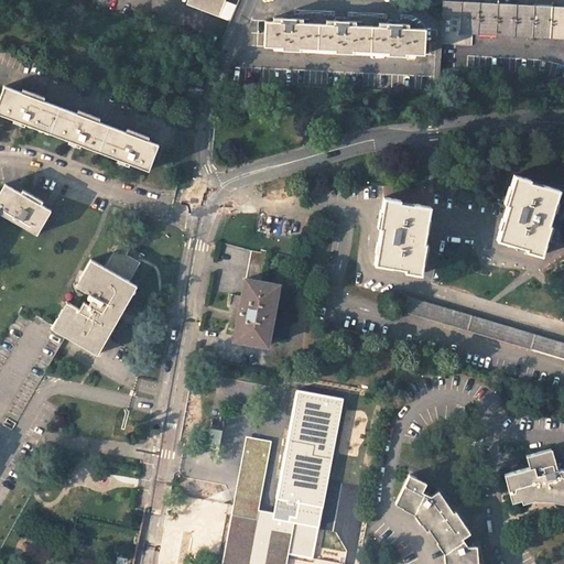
[(220,0),(183,0),(180,10),(213,22),(217,10),(220,0)]
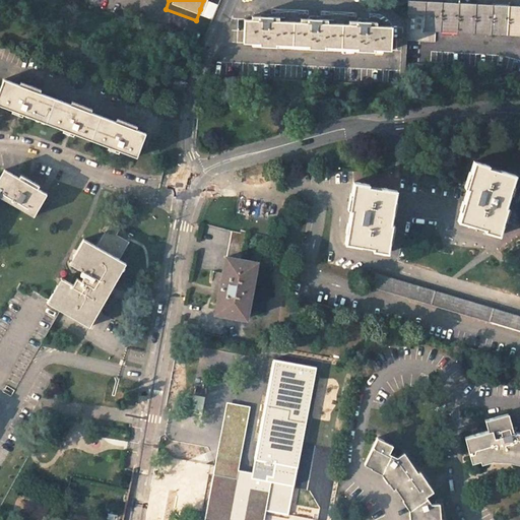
[(410,1),(408,42),(414,42),(433,43),(437,43),(437,31),(450,33),(467,34),(486,35),(509,36),(519,36),(519,6),(508,6),(485,5),(464,4),(443,3),(416,1),(410,1)]
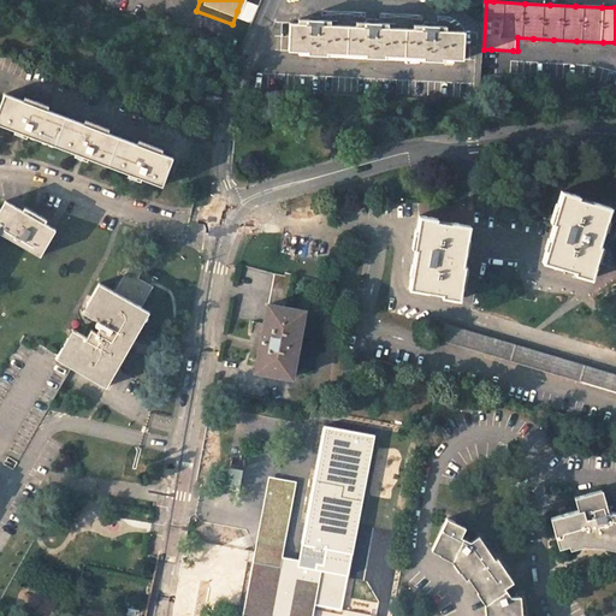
[(249,16),(237,11),(232,24),(244,28),(249,16)]
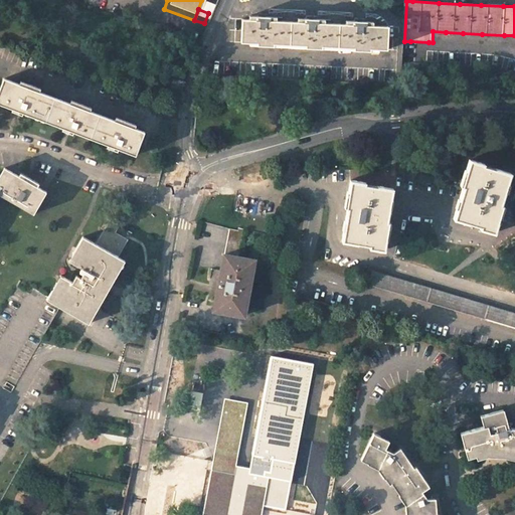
[(307,45),(307,47),(324,48),(324,46),(355,47),(355,50),(373,51),(373,48),(388,49),(389,26),(375,26),(375,22),(360,21),(348,21),(348,24),(326,23),(326,19),(312,18),(299,18),(299,22),(279,20),(279,17),(265,16),(250,15),(250,19),(243,18),(242,41),(260,42),(259,45),(276,46),(276,43),(307,45)]
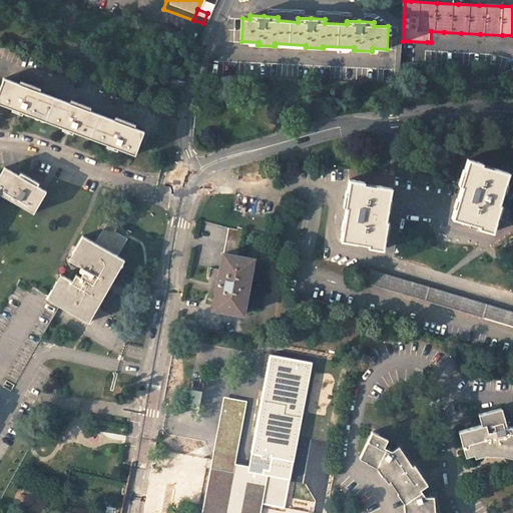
[(185,82),(173,77),(169,87),(181,92),(185,82)]
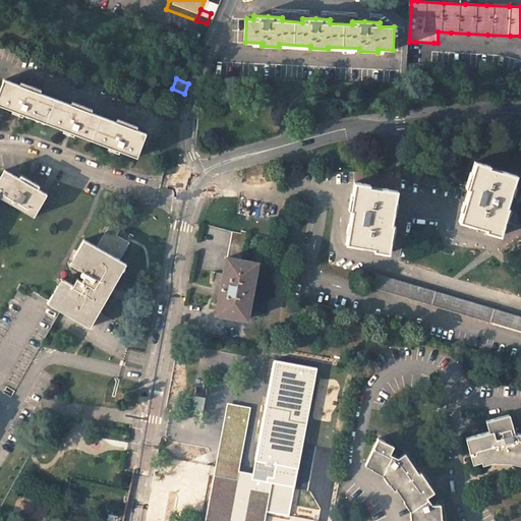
[(153,136),(11,81),(2,107),(143,162),(153,136)]
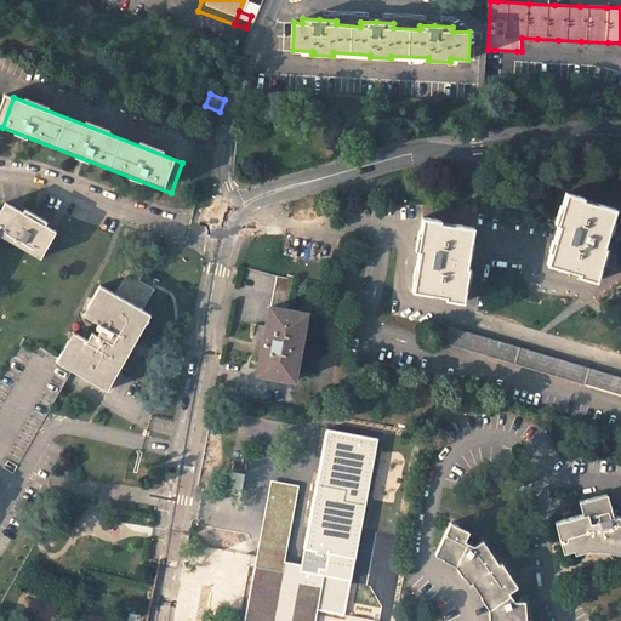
[(586,195),(569,191),(559,223),(562,223),(551,261),(584,271),(582,273),(598,278),(608,246),(605,245),(607,239),(616,241),(620,222),(613,220),(615,208),(585,199),(586,195)]
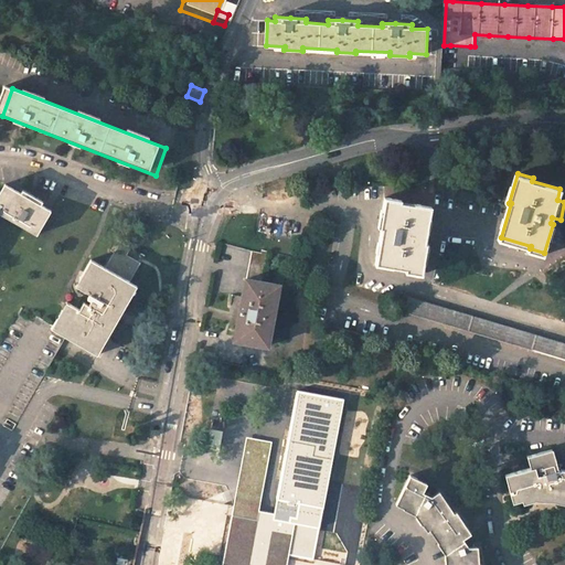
[(0,219),(40,242),(55,216),(44,210),(10,190),(0,205),(0,219)]
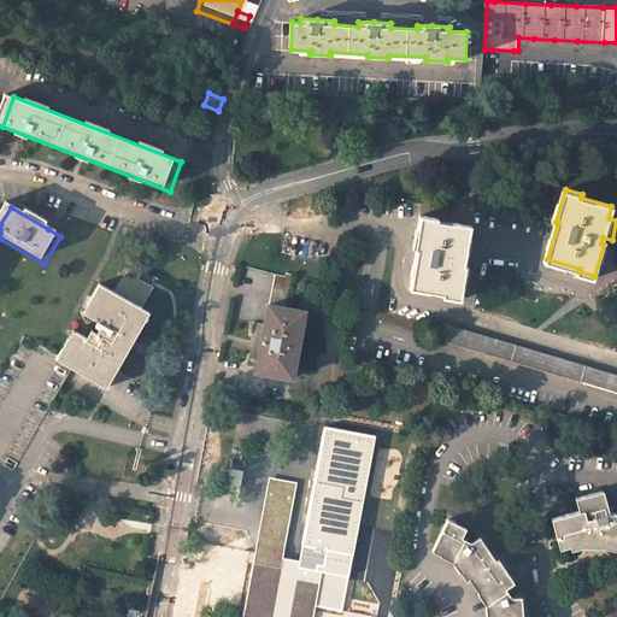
[(445,291),(445,294),(463,297),(468,265),(465,264),(471,225),(439,219),(439,217),(422,215),(417,247),(418,247),(412,286),(445,291)]
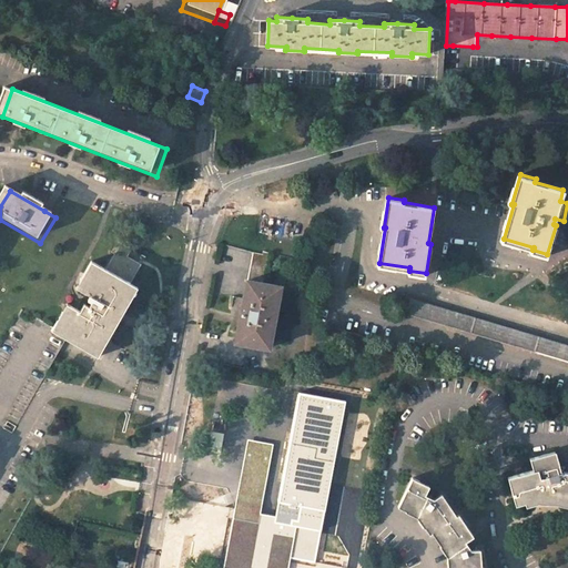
[(141,295),(134,292),(145,273),(132,265),(137,257),(122,250),(115,261),(119,262),(110,277),(97,270),(80,296),(94,304),(92,307),(95,310),(92,316),(88,314),(83,321),(70,313),(54,338),(64,344),(99,364),(141,295)]
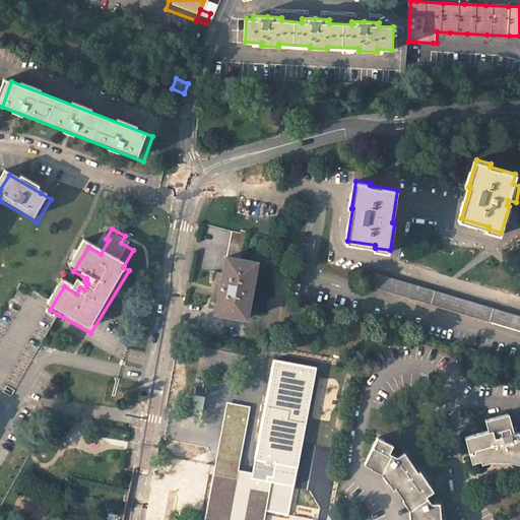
[(255,279),(258,263),(244,261),(250,232),(241,230),(240,233),(234,232),(217,314),(247,319),(250,303),(252,303),(257,280),(255,279)]
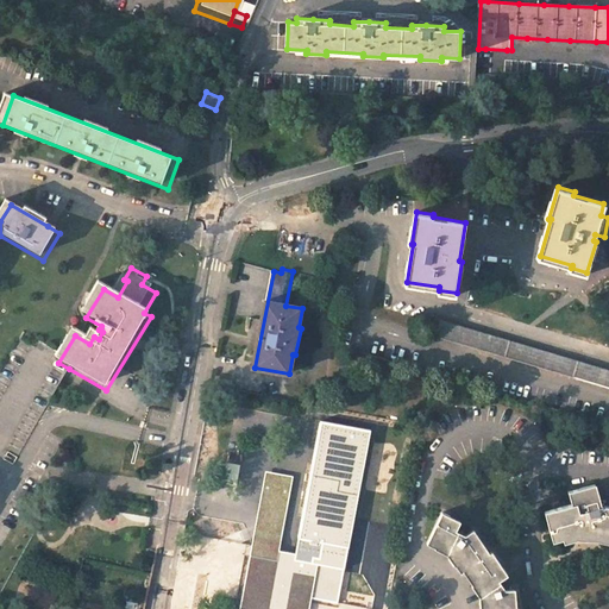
[(608,389),(608,369),(440,320),(435,338),(608,389)]
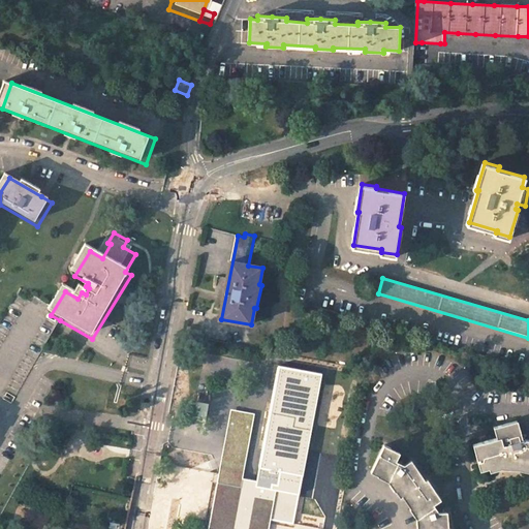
[(278,366),(256,481),(242,478),(240,487),(217,483),(208,528),(268,528),(270,521),(293,526),(294,524),(322,375),(278,366)]
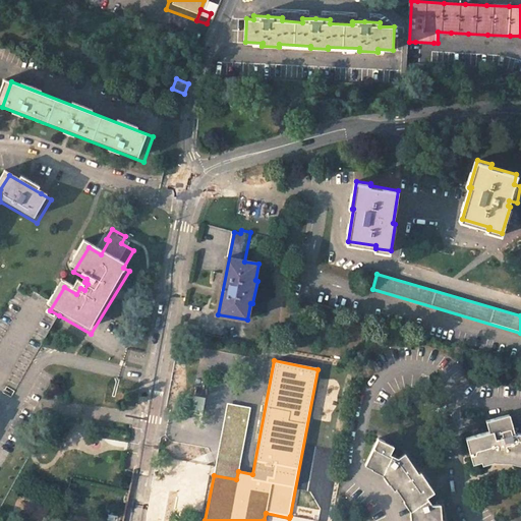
[(214,475),(236,479),(238,471),(249,407),(227,403),(214,475)]
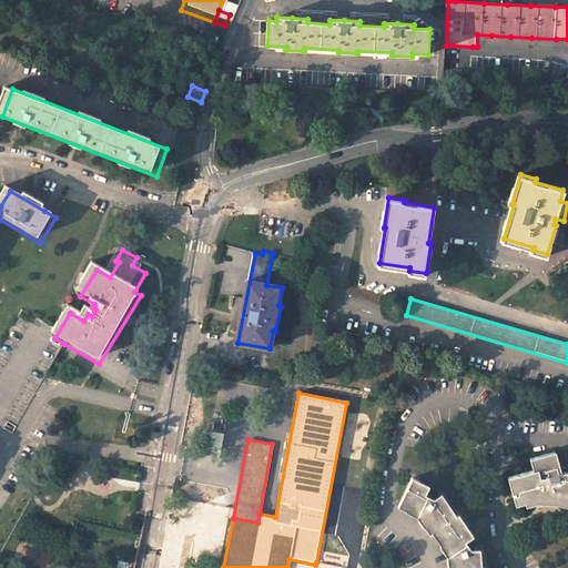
[(567,474),(565,474),(565,475),(561,474),(555,455),(531,462),(535,474),(508,483),(516,508),(544,498),(545,501),(550,504),(550,500),(567,504),(567,474)]
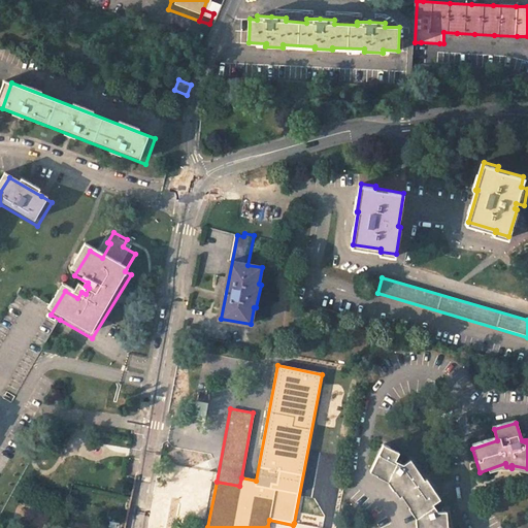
[(385,448),(371,475),(391,485),(401,500),(403,498),(419,519),(418,527),(447,527),(448,515),(438,514),(433,505),(440,500),(428,482),(426,483),(413,462),(405,466),(396,462),(399,454),(385,448)]
